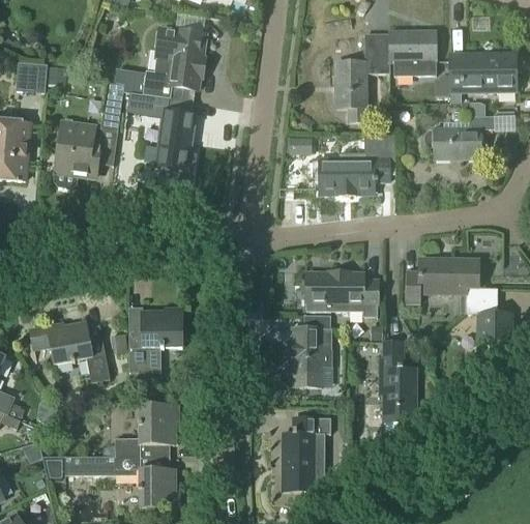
[(170,62),(169,73),(145,69),(144,78),(125,75),(123,91),(130,92),(188,100),(190,88),(198,89),(206,34),(175,29),(158,27),(153,59),(170,62)]
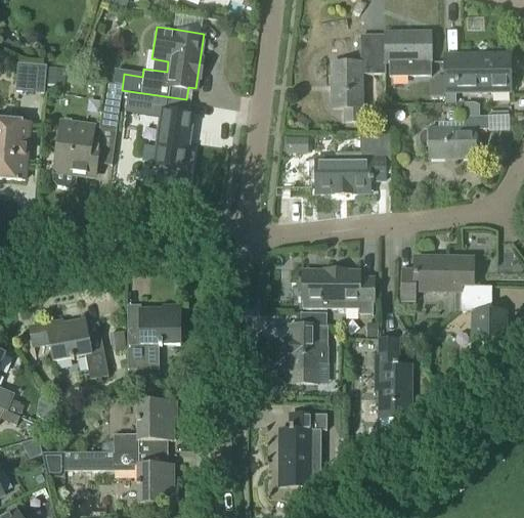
[(374,34),(374,72),(386,72),(386,59),(388,59),(389,75),(431,74),(431,59),(432,59),(432,31),(386,31),(386,34),(374,34)]
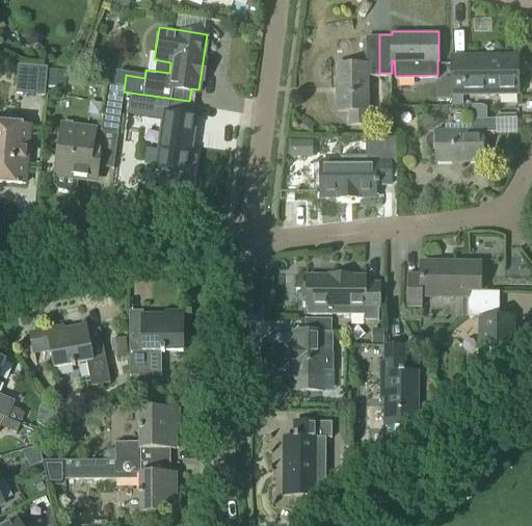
[(367,73),(379,73),(379,34),(367,34),(367,60),(338,61),(338,108),(350,108),(350,122),(368,122),(367,73)]
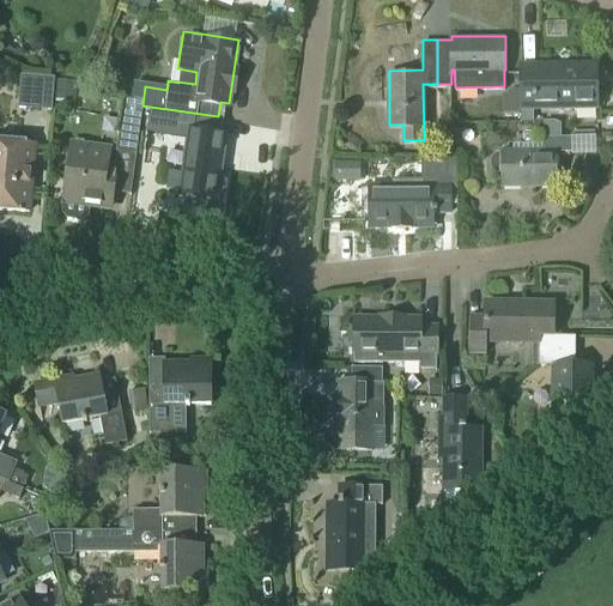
[(596,60),(519,61),(520,105),(533,105),(596,103),(596,82),(604,82),(604,66),(596,66),(596,60)]
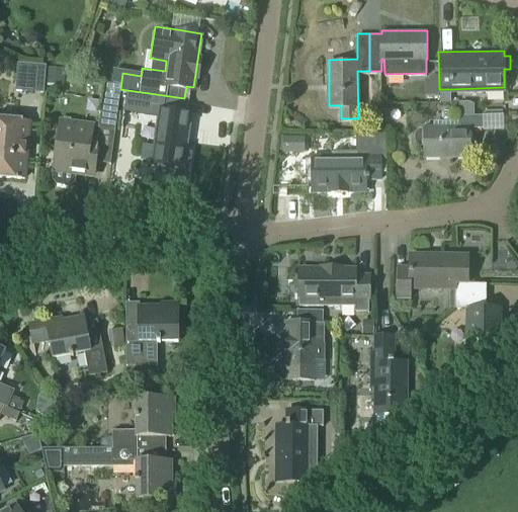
[(44,90),(47,62),(18,60),(15,87),(44,90)]
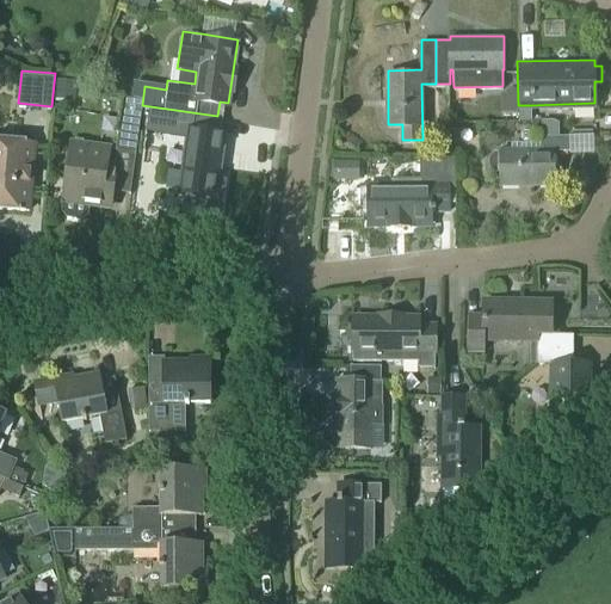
[(141,122),(140,122),(142,105),(144,86),(143,86),(142,96),(122,93),(115,147),(116,147),(115,161),(112,161),(111,167),(107,166),(111,145),(71,139),(67,160),(69,161),(65,195),(62,207),(67,213),(81,215),(87,210),(88,199),(109,202),(112,182),(131,184),(141,122)]
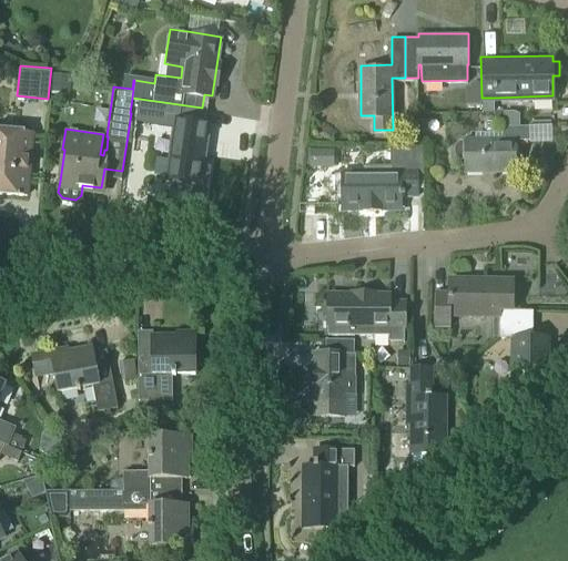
[(494,98),(482,98),(482,109),(494,108),(494,98)]
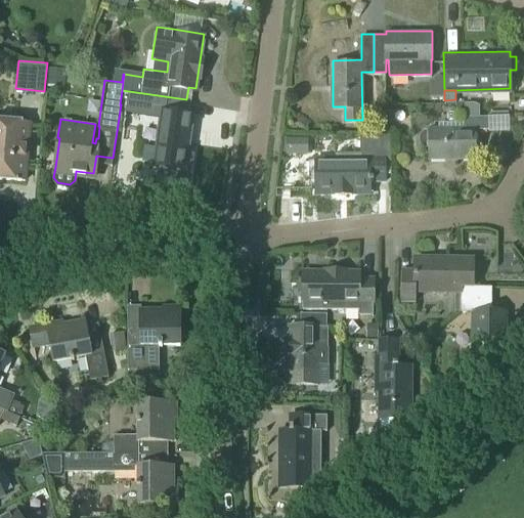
[(129,91),(126,110),(138,111),(161,114),(154,163),(160,164),(158,172),(188,176),(192,153),(186,152),(192,113),(184,112),(186,99),(129,91)]
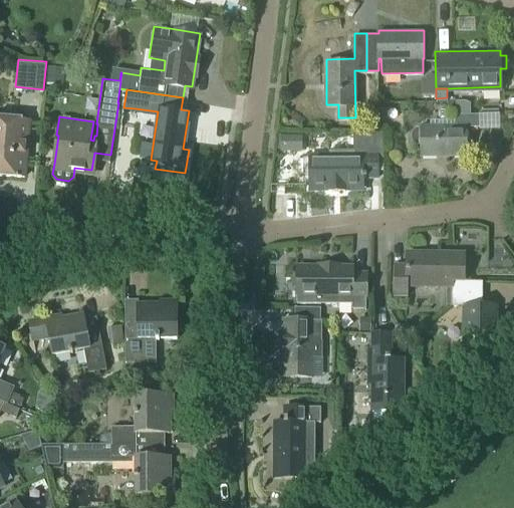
[(3,110),(1,115),(0,115),(0,172),(24,174),(29,118),(14,116),(13,111),(3,110)]
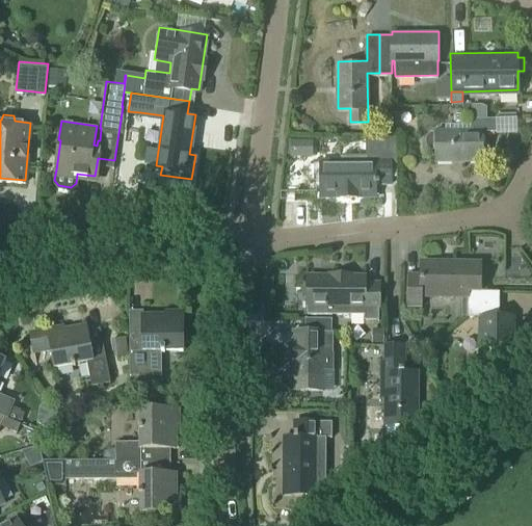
[(498,129),(498,116),(472,116),(472,129),(454,129),(454,128),(436,128),(436,130),(429,130),(425,133),(425,142),(429,147),(435,147),(435,158),(483,158),(483,129),(498,129)]
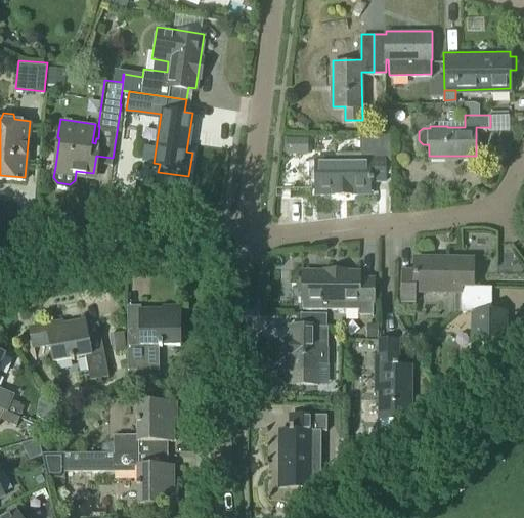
[(316,159),(310,159),(310,175),(316,175),(316,188),(333,188),(333,191),(351,191),(351,188),(369,187),(368,177),(385,177),(385,172),(390,172),(390,133),(361,133),(361,157),(316,157),(316,159)]
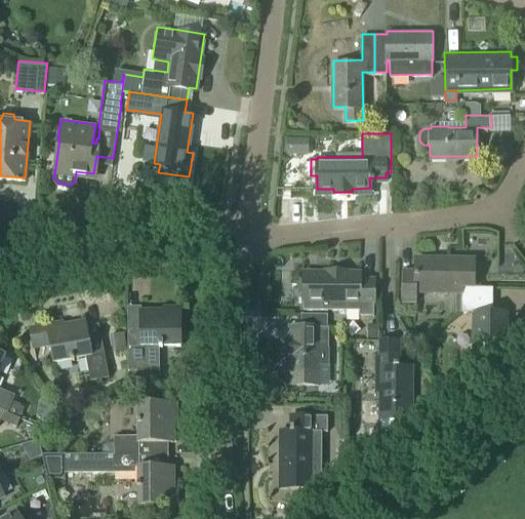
[(415,290),(460,290),(460,284),(473,284),(473,256),(415,255),(414,272),(402,272),(402,301),(415,301),(415,290)]
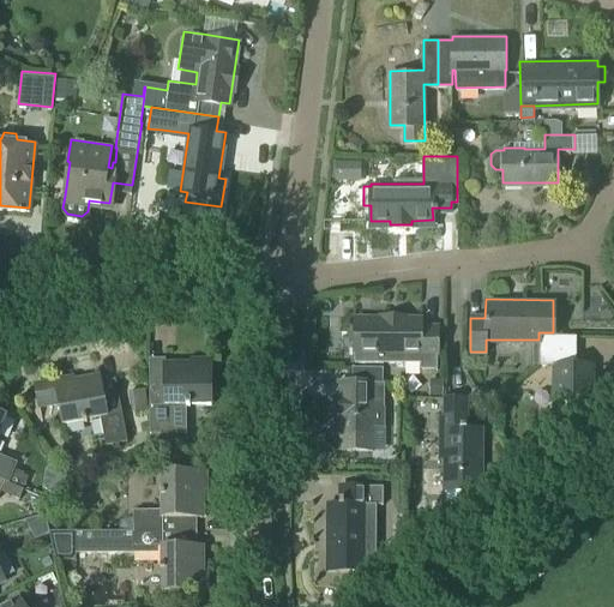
[(329,314),(329,341),(339,340),(339,314),(329,314)]
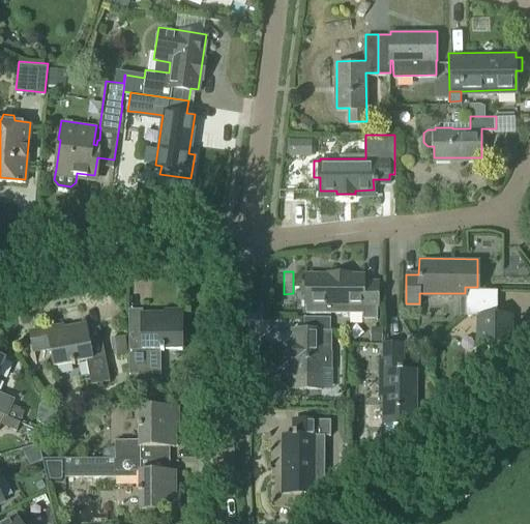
[(377,303),(378,303),(378,282),(363,282),(363,274),(304,273),(304,303),(305,303),(305,311),(362,312),(362,317),(377,317),(377,303)]
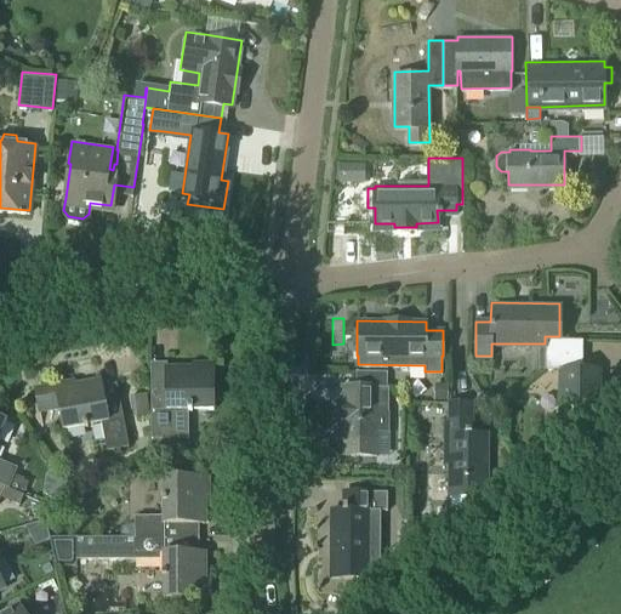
[(598,426),(599,367),(582,367),(584,337),(559,336),(545,336),(545,344),(545,367),(558,367),(558,426),(598,426)]
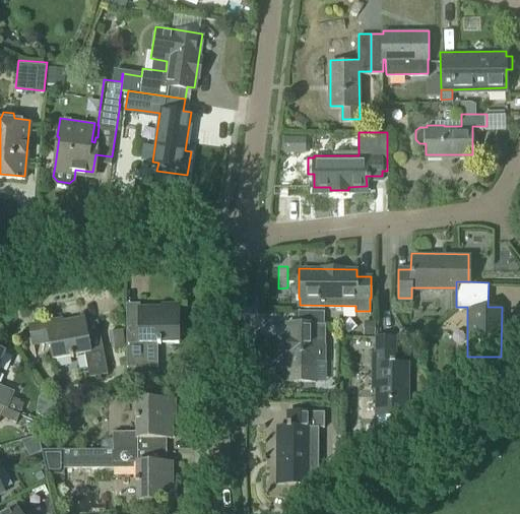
[(126,363),(127,363),(127,377),(144,377),(144,363),(145,363),(145,339),(178,339),(178,305),(139,305),(139,307),(126,307),(126,363)]
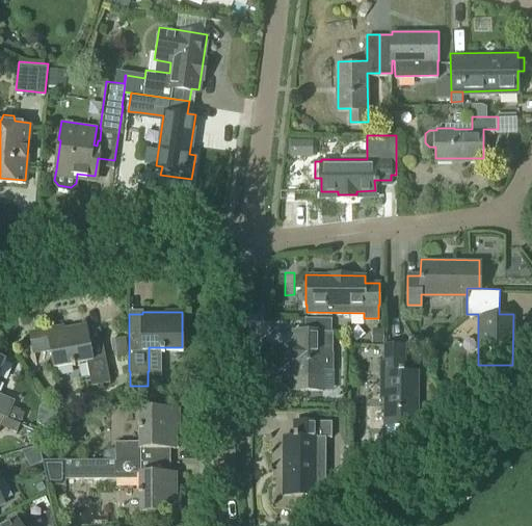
[(293,330),(293,388),(322,388),(322,368),(334,368),(334,350),(323,350),(323,330),(331,331),(331,317),(304,316),(304,330),(293,330)]
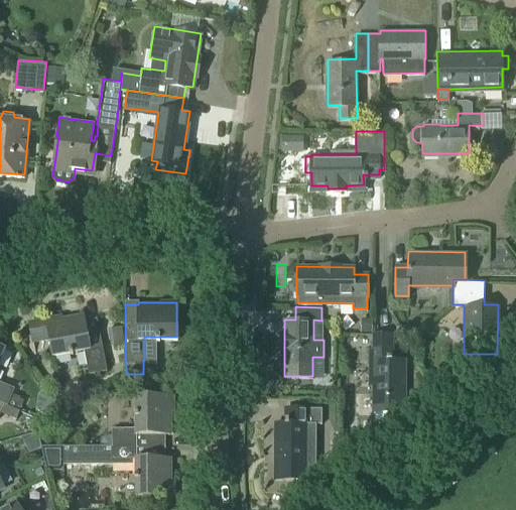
[(89,371),(107,368),(97,315),(85,317),(84,312),(29,323),(32,339),(49,336),(52,353),(84,347),(89,371)]
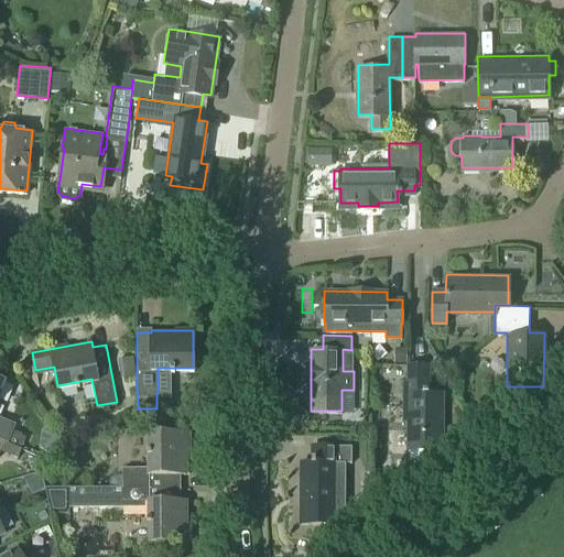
[(394,347),(394,360),(407,360),(407,347),(394,347)]
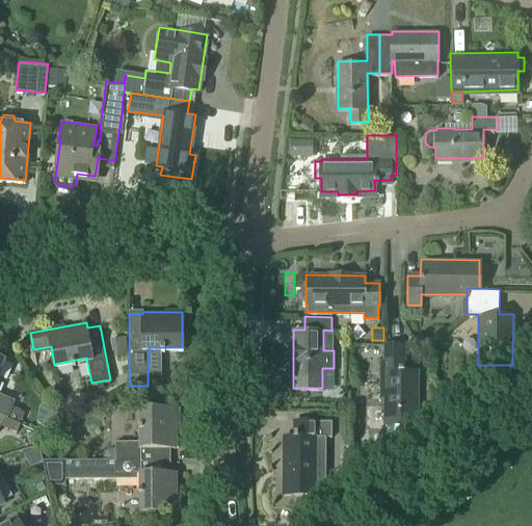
[(111,336),(113,353),(129,351),(126,334),(111,336)]
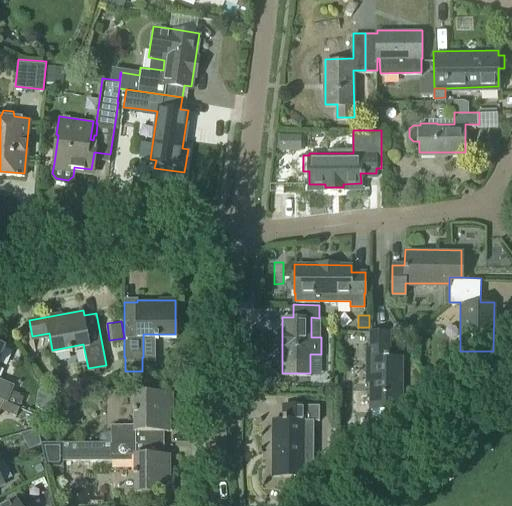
[(371,344),(366,344),(366,380),(371,380),(371,406),(372,406),(372,414),(378,420),(387,420),(393,414),(393,406),(400,406),(401,354),(388,354),(388,329),(371,329),(371,344)]
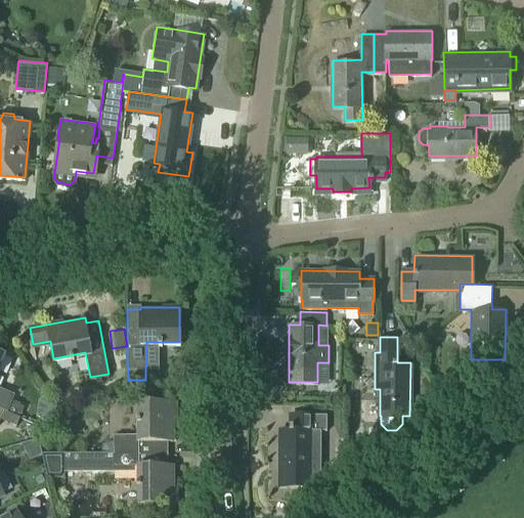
[(0,405),(19,414),(24,403),(19,401),(20,399),(12,396),(15,391),(0,384),(0,361),(5,350),(0,348),(0,405)]
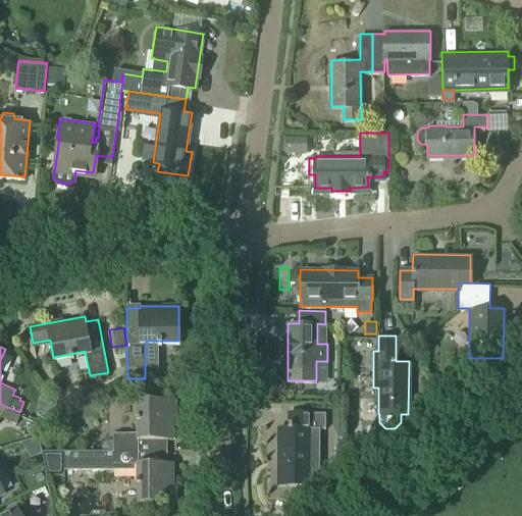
[(358,362),(346,361),(345,377),(357,377),(358,362)]
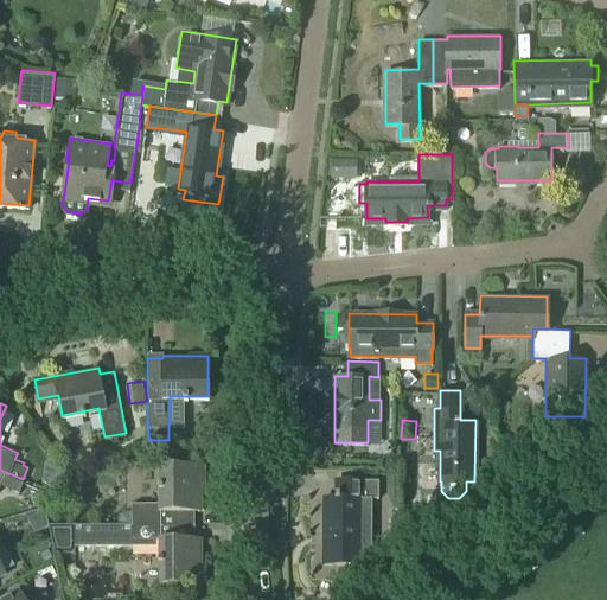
[(132,509),(132,523),(193,523),(193,514),(200,514),(200,463),(160,463),(159,502),(132,500),(132,509)]
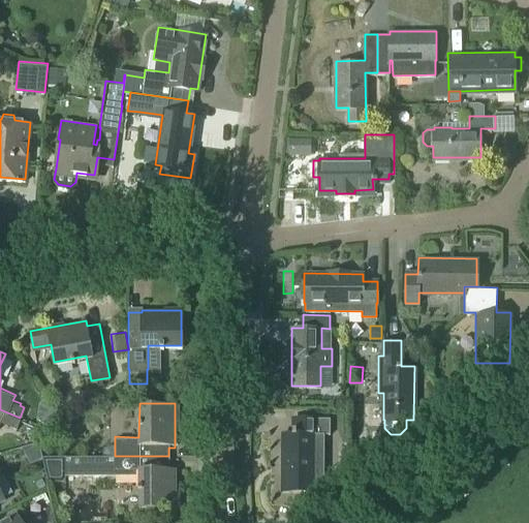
[(0,420),(16,426),(20,418),(0,409),(0,420)]
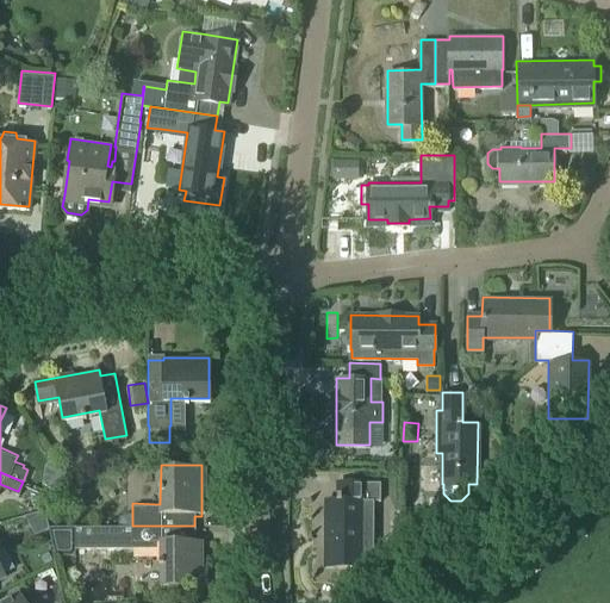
[(327,498),(327,564),(362,564),(372,564),(373,498),(379,498),(379,479),(337,479),(337,480),(337,498),(327,498)]
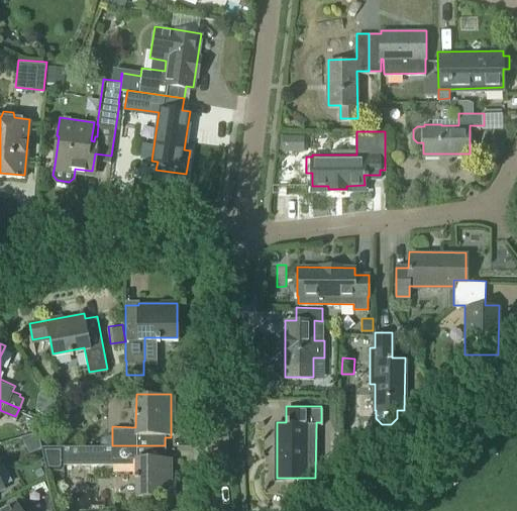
[(35,416),(30,427),(35,429),(39,426),(41,419),(35,416)]
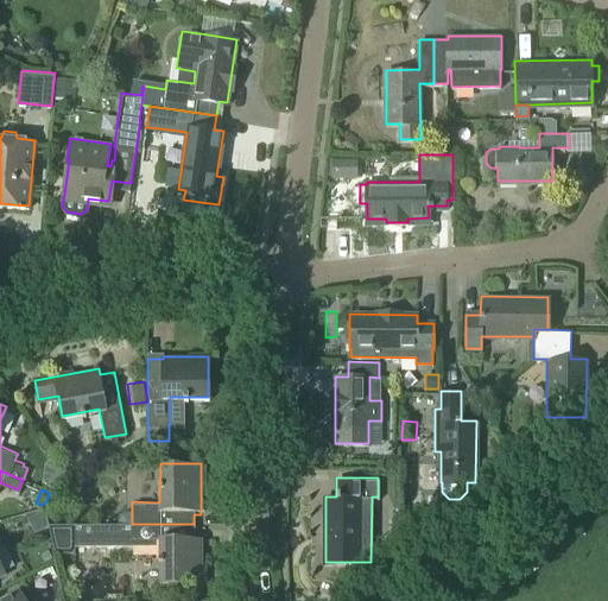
[(118,516),(118,524),(132,524),(132,510),(125,510),(118,516)]
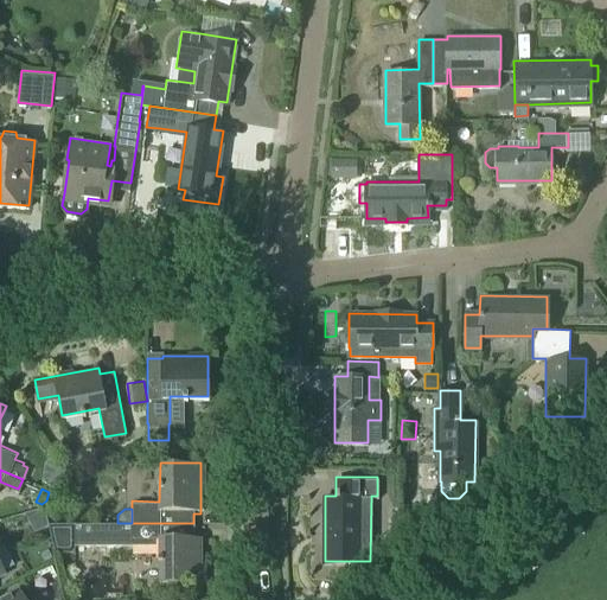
[(193,523),(132,523),(76,522),(76,521),(48,522),(55,550),(71,550),(74,547),(74,543),(132,543),(160,544),(159,581),(200,581),(200,533),(193,533),(193,523)]
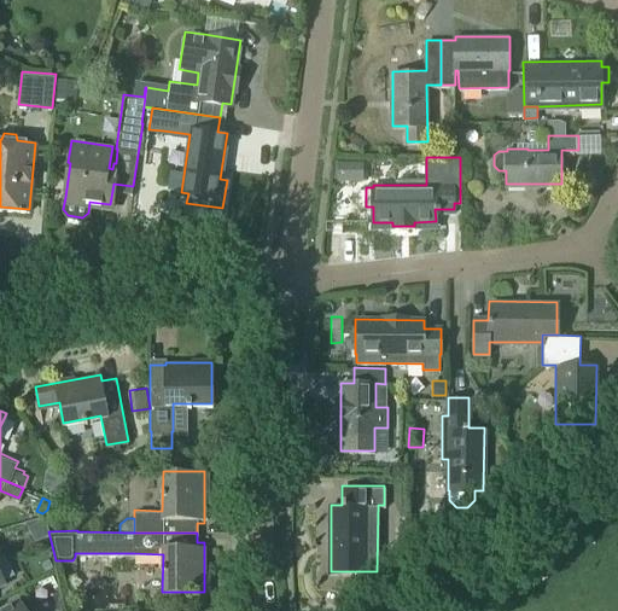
[(24,610),(18,600),(0,609),(0,610),(24,610)]
